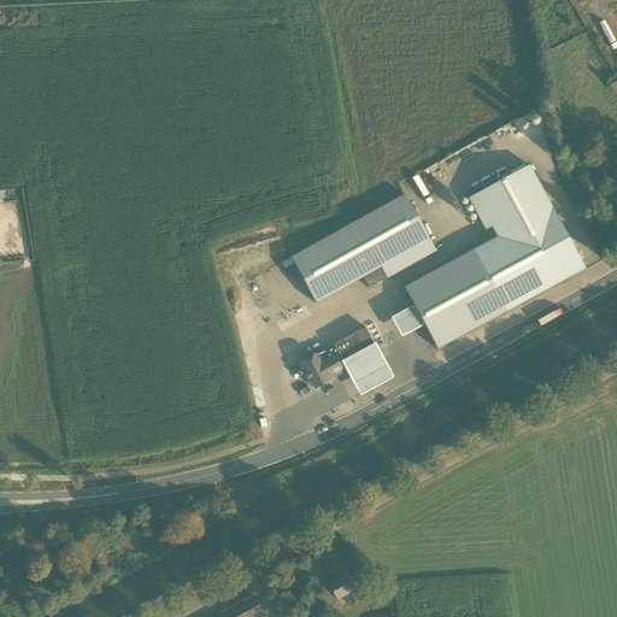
[(438,350),(506,312),(586,269),(552,207),(552,209),(529,165),(474,195),(498,238),(404,288),(413,304),(438,350)]
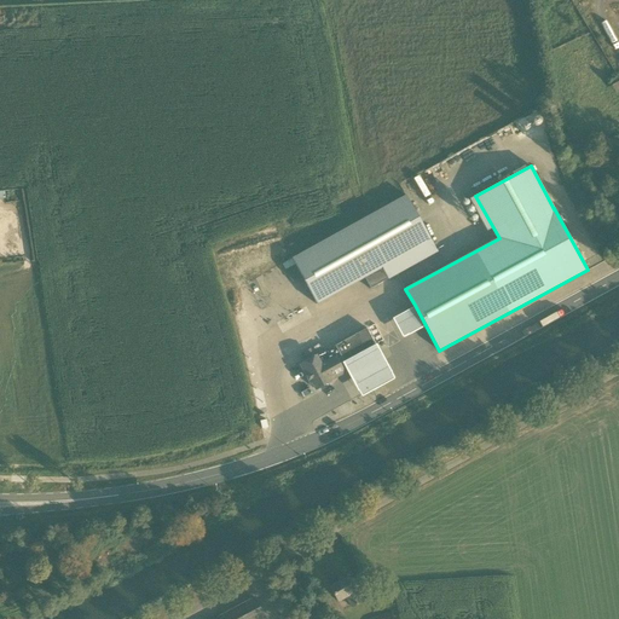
[(370,289),(437,252),(405,197),(291,260),(316,305),(364,278),(370,289)]
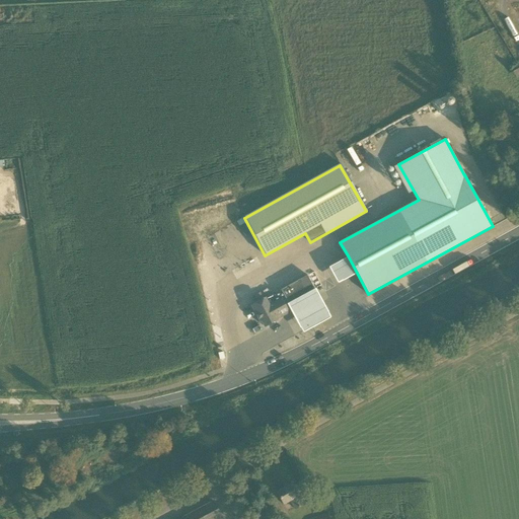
[(266,299),(251,306),(260,321),(262,320),(265,327),(277,320),(275,318),(288,311),(284,304),(287,302),(288,304),(314,289),(307,276),(281,290),(282,291),(274,296),(277,302),(270,306),(266,299)]
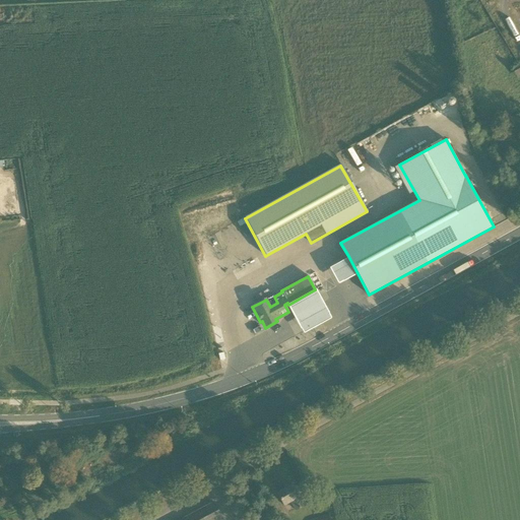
[(314,294),(285,310),(301,338),(329,323),(314,294)]
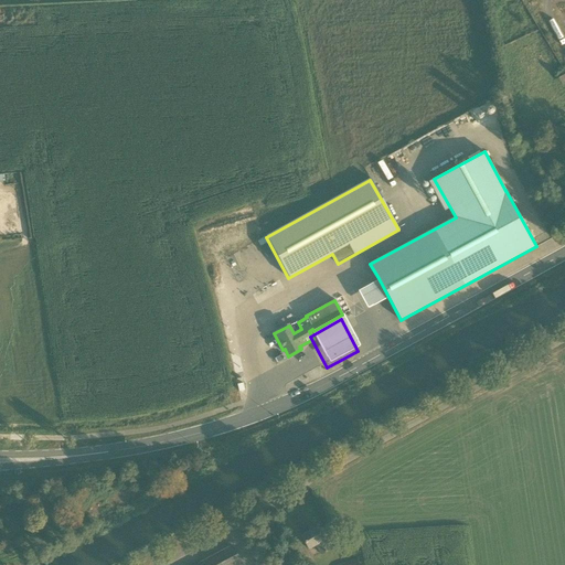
[(301,536),(309,550),(316,545),(321,555),(330,550),(317,528),(301,536)]
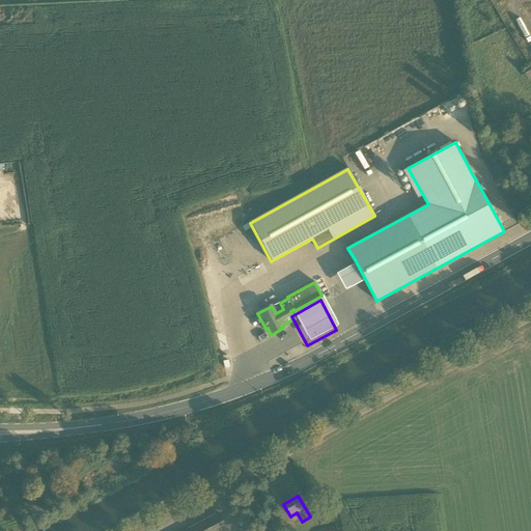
[(224,530),(227,530),(218,513),(185,530),(224,530)]
